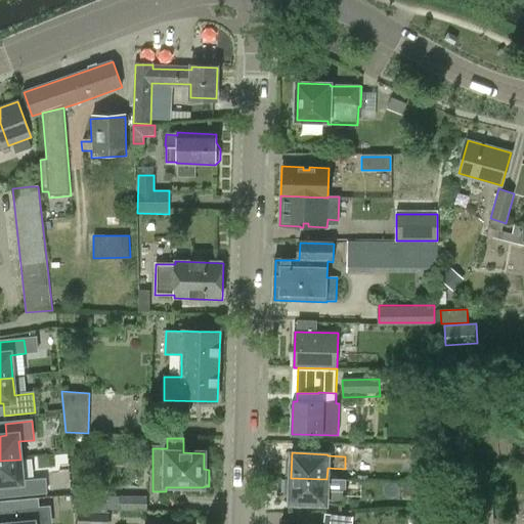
[(20,460),(0,461),(0,485),(10,485),(11,497),(47,494),(45,480),(23,482),(20,460)]
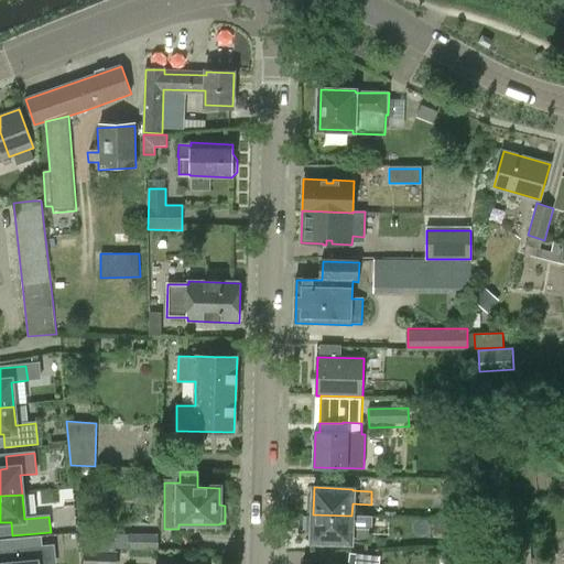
[(351,516),(313,514),(312,542),(350,544),(350,542),(370,543),(370,530),(371,530),(372,517),(351,516)]
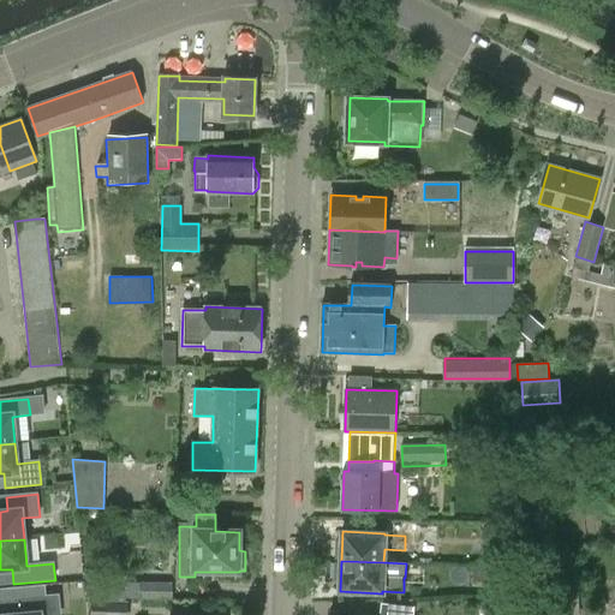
[(172,599),(173,581),(142,581),(142,598),(172,599)]
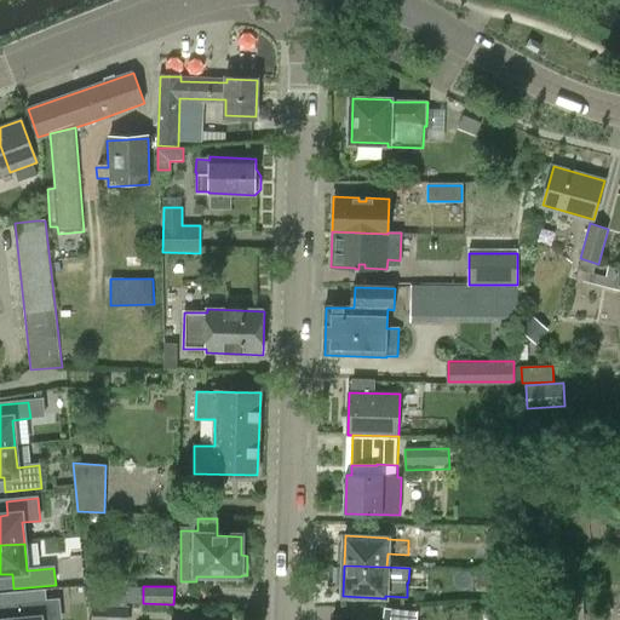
[(62,619),(61,601),(16,606),(17,619),(62,619)]
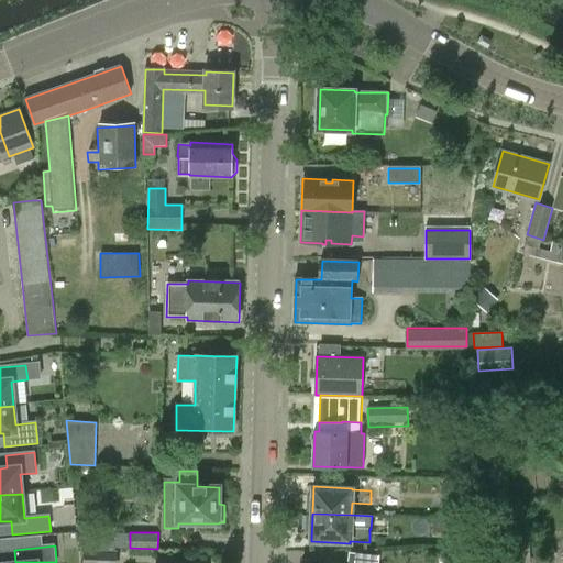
[(117,562),(118,550),(85,549),(84,562),(117,562)]
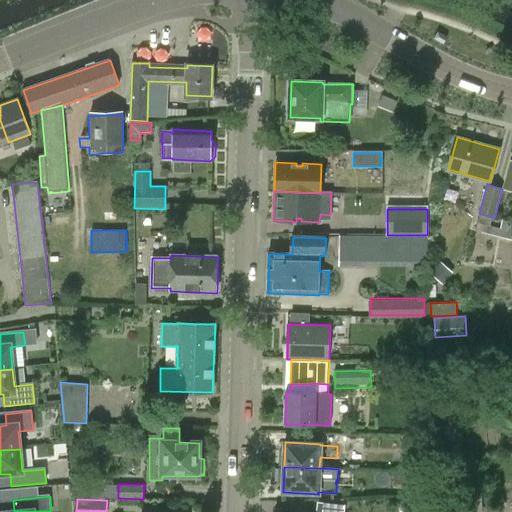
[(344,511),(345,504),(317,501),(316,511),(344,511)]
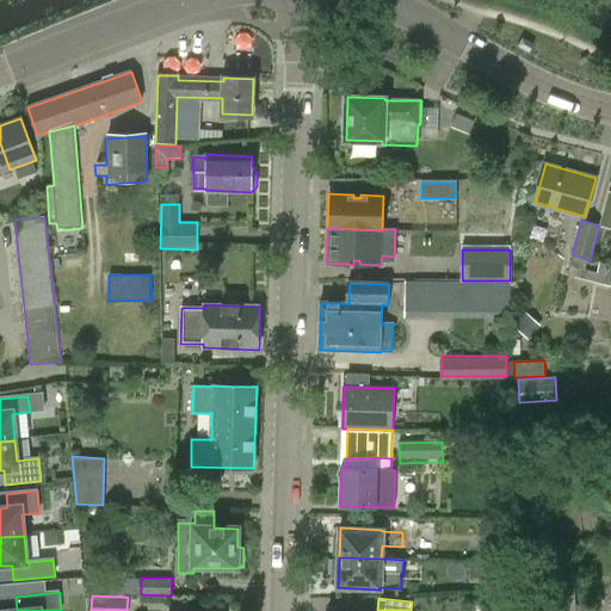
[(534,610),(530,600),(505,608),(506,610),(534,610)]
